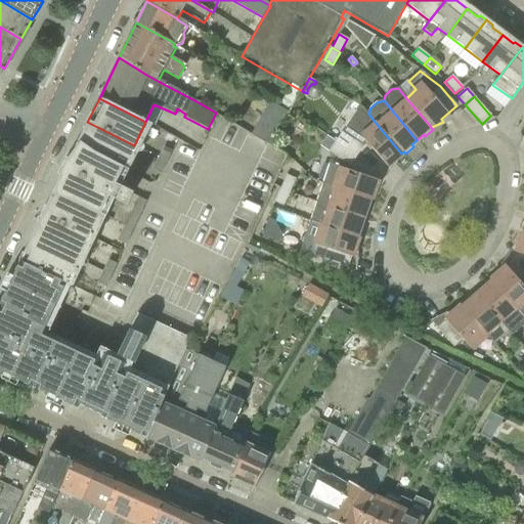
[(269,101),(251,135),(267,144),(286,111),(269,101)]
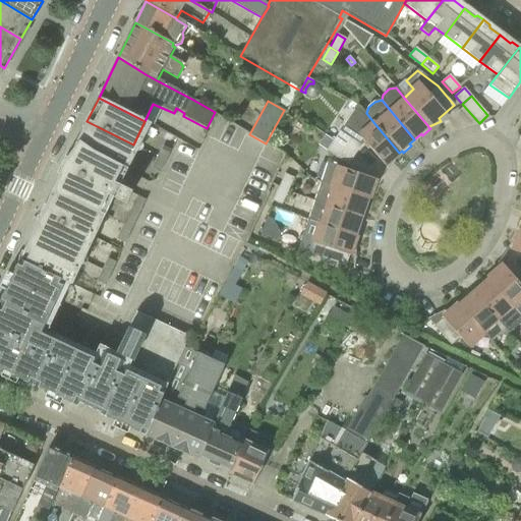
[(399,153),(373,122),(366,113),(363,110),(346,135),(361,146),(365,141),(385,165),(392,160),(394,162),(400,154),(399,153)]
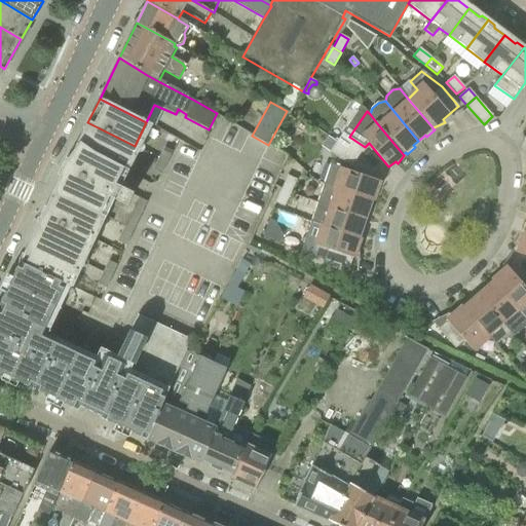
[(87,122),(75,146),(122,170),(135,146),(87,122)]
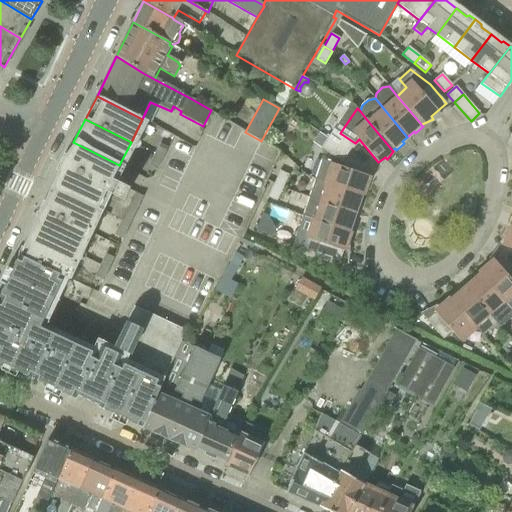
[(334,129),(327,139),(348,153),(355,143),(340,133),(334,129)]
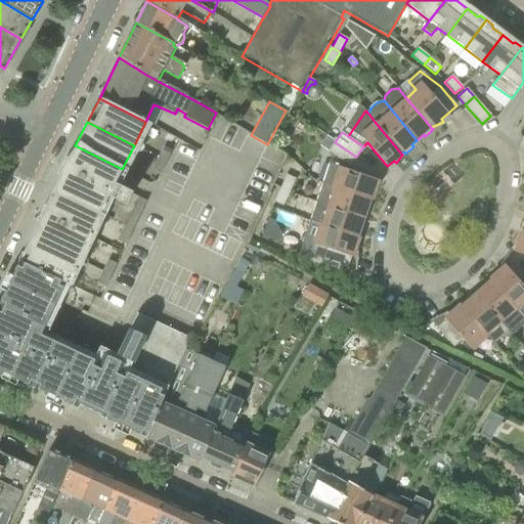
[(329,151),(335,142),(326,136),(319,146),(329,151)]
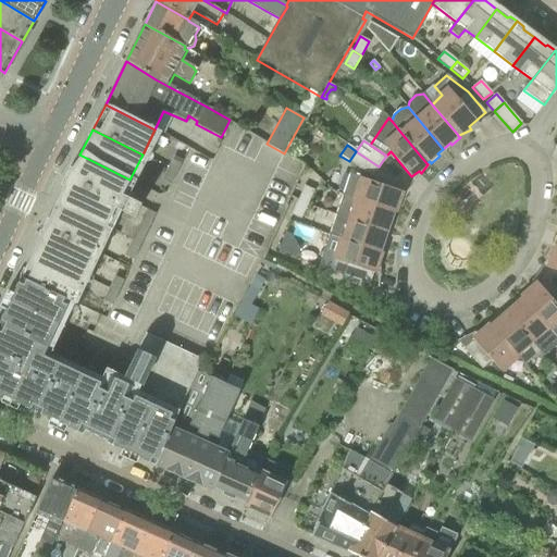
[(349,161),(372,176),(379,166),(356,151),(349,161)]
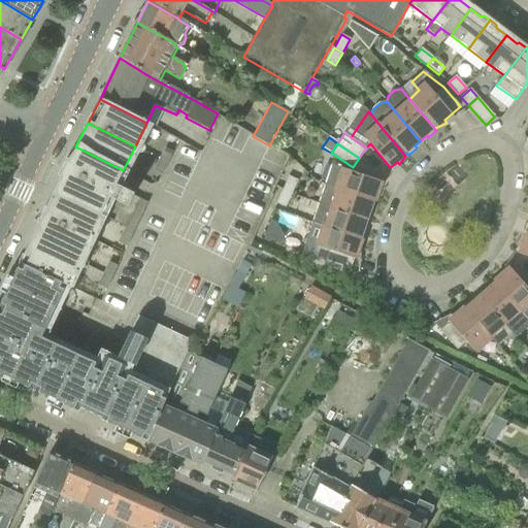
[(108,197),(116,201),(112,206),(120,209),(113,221),(126,227),(139,198),(119,188),(117,184),(123,170),(75,146),(51,198),(98,221),(108,197)]
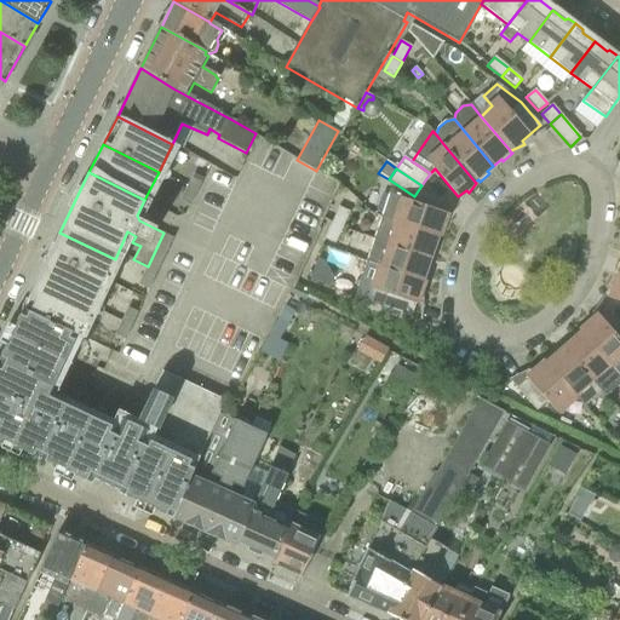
[(194,173),(188,187),(197,191),(204,177),(194,173)]
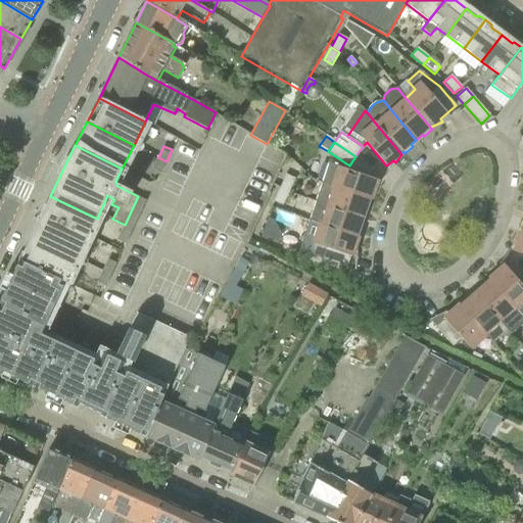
[(167,161),(158,157),(153,169),(160,173),(167,161)]
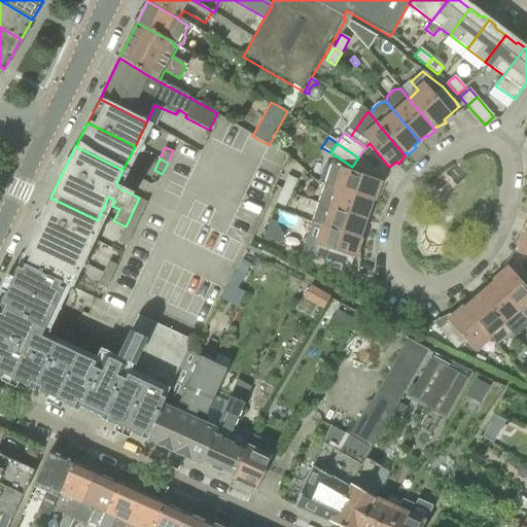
[(336,188),(373,202),(374,200),(375,200),(380,191),(377,189),(380,181),(331,165),(324,184),(337,188),(336,188)]
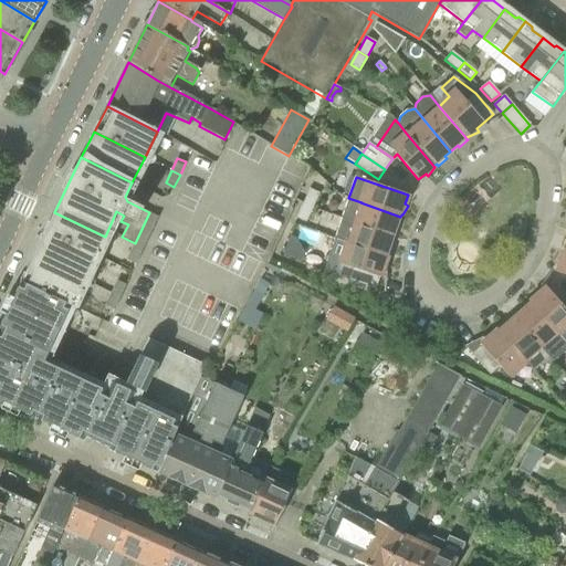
[(310,190),(303,205),(314,209),(321,195),(310,190)]
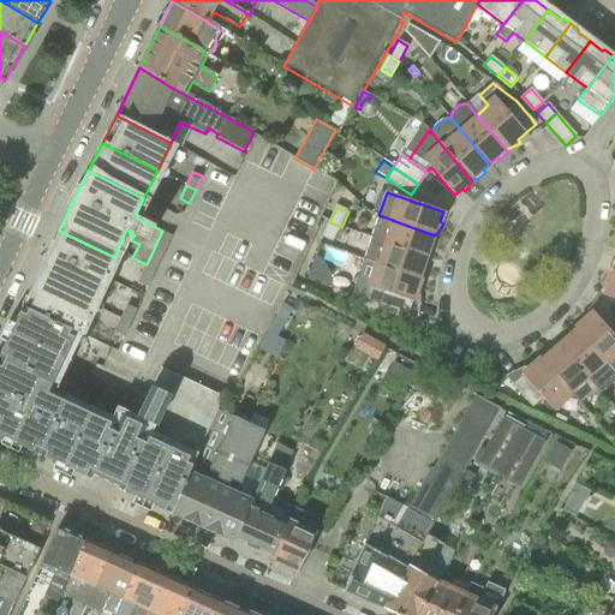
[(371,238),(428,257),(431,248),(434,249),(437,238),(435,237),(435,236),(392,220),(393,220),(378,215),(371,238)]
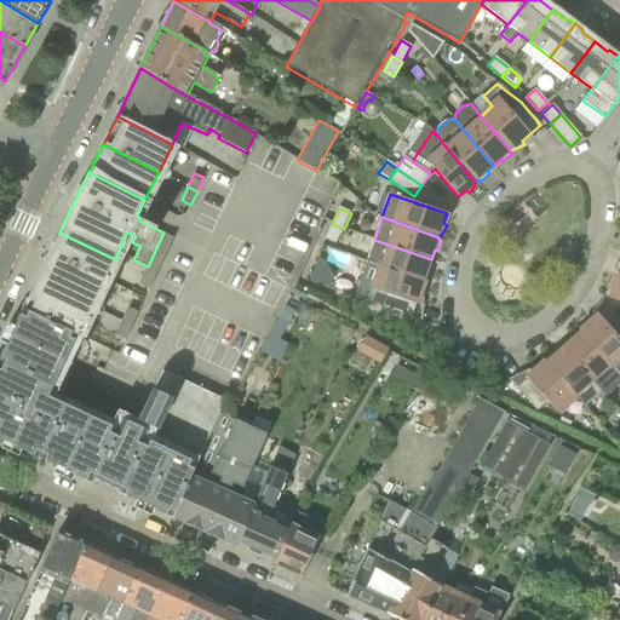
[(344,229),(332,224),(325,240),(336,245),(344,229)]
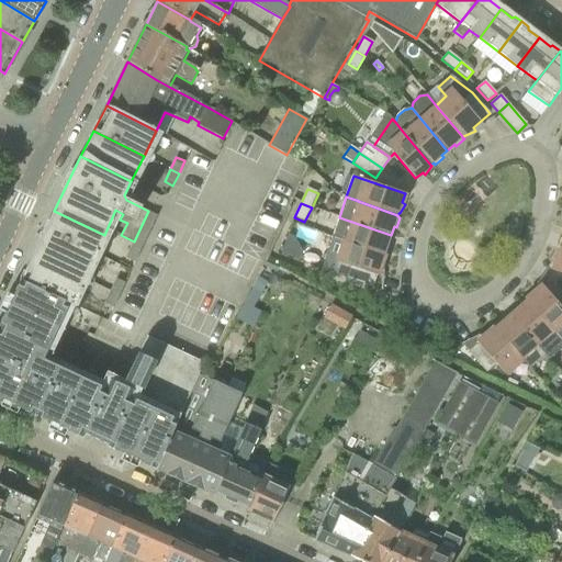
[(71,304),(104,235),(54,211),(21,280),(71,304)]
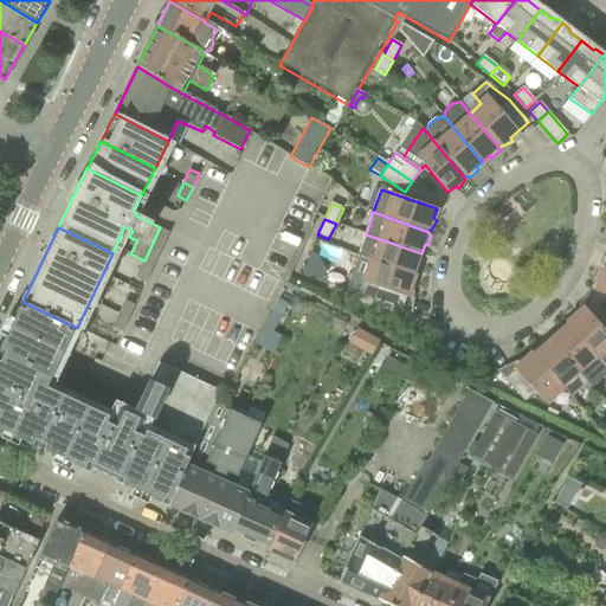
[(144,260),(154,265),(158,258),(169,232),(160,227),(144,260)]
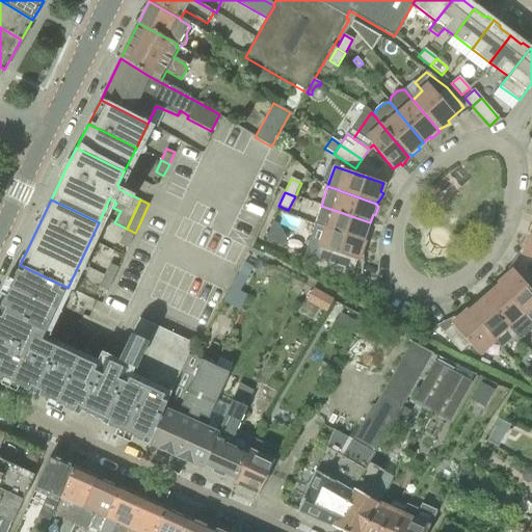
[(315,223),(364,240),(365,239),(367,240),(370,230),(368,230),(370,222),(321,206),(315,223)]
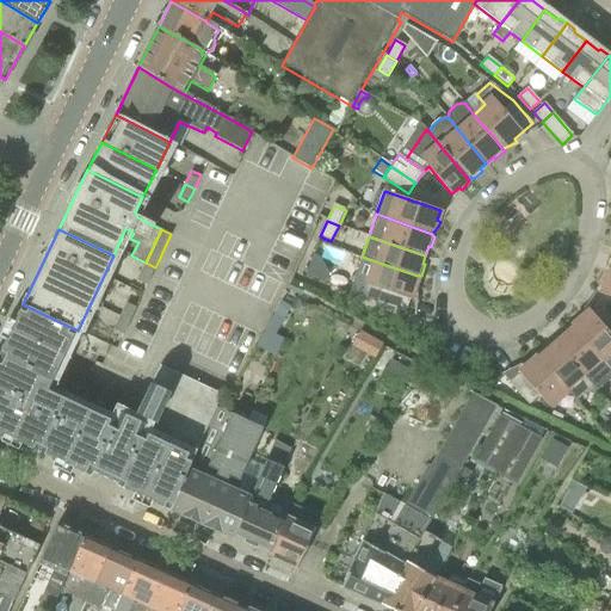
[(329,273),(319,257),(313,254),(306,276),(326,283),(329,273)]
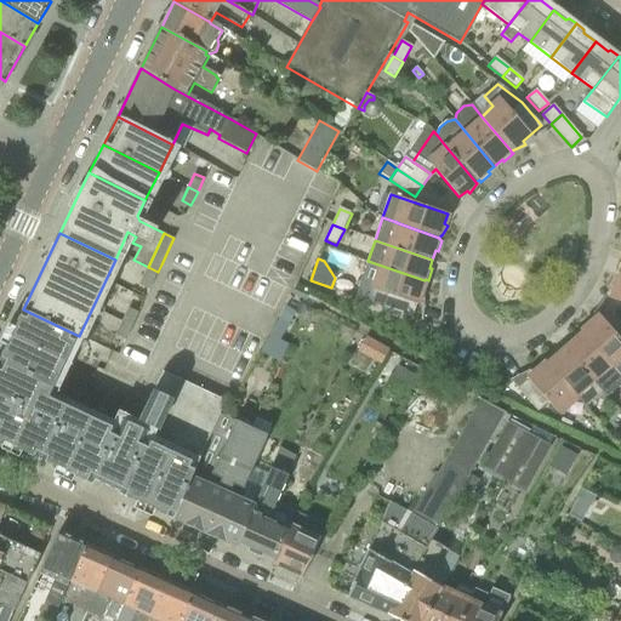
[(383,307),(412,318),(420,294),(423,296),(425,284),(425,283),(425,280),(368,261),(359,284),(387,294),(383,307)]
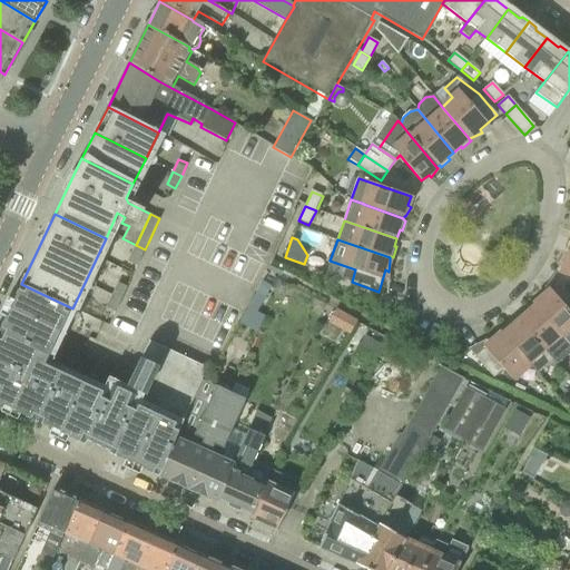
[(136,267),(145,249),(136,245),(127,263),(136,267)]
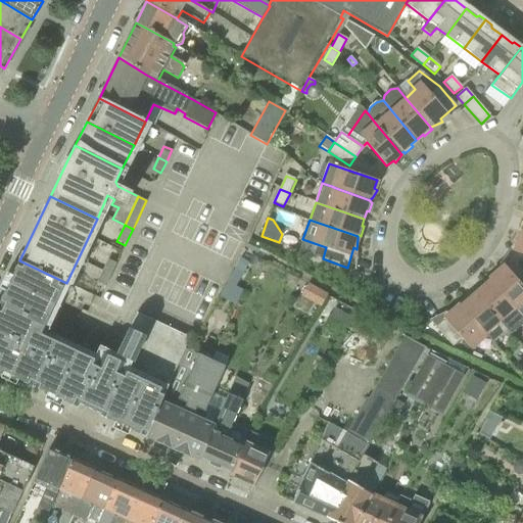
[(515,252),(522,254),(522,234),(521,234),(520,234),(514,242),(517,243),(515,252)]
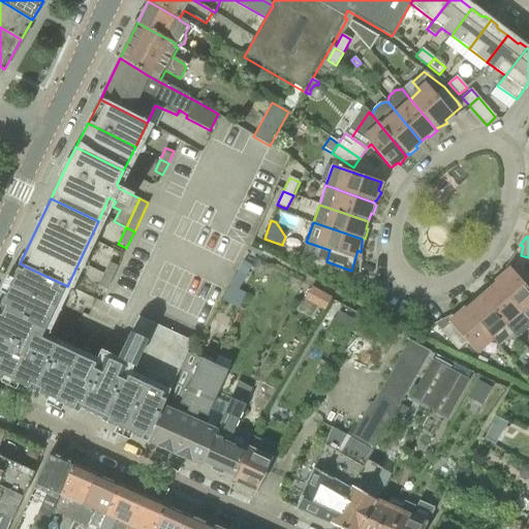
[(273,268),(255,258),(250,267),(269,277),(273,268)]
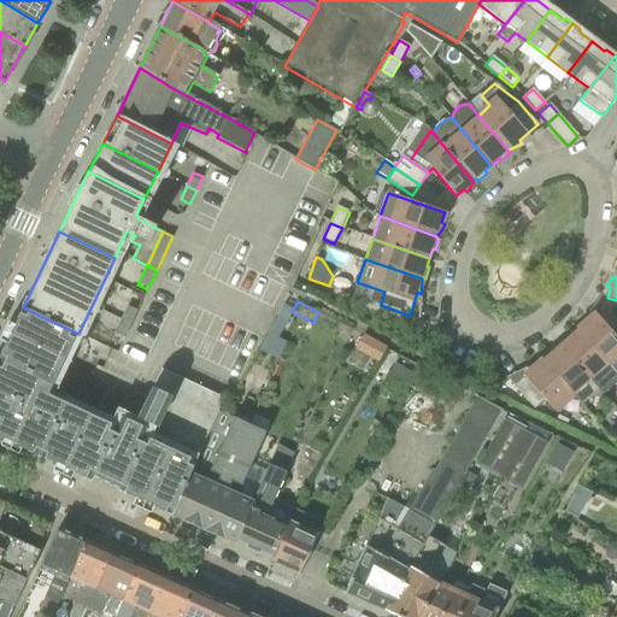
[(121,321),(130,324),(137,311),(128,306),(121,321)]
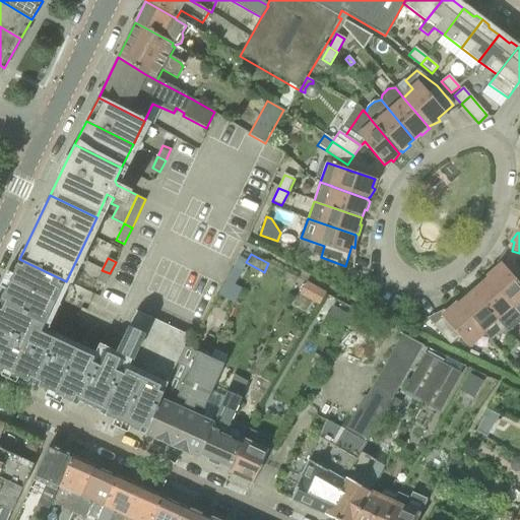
[(59,310),(71,283),(66,281),(19,259),(18,260),(20,261),(13,276),(16,277),(12,286),(59,310)]
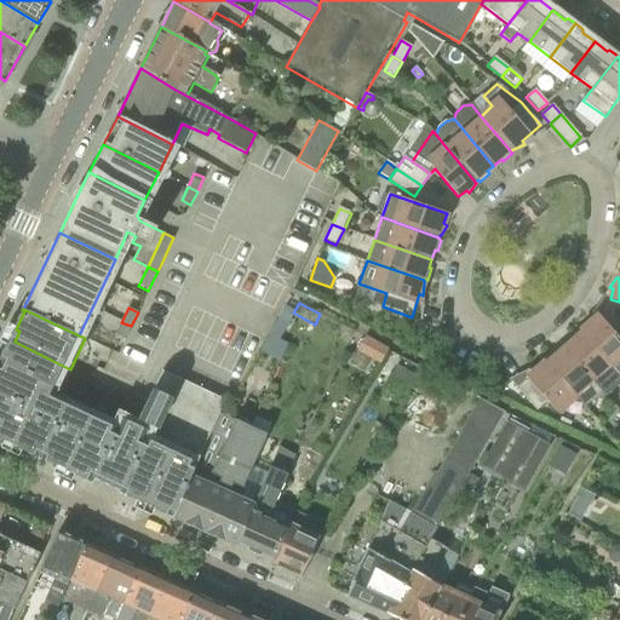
[(583,329),(579,332),(610,367),(619,357),(619,339),(600,315),(591,322),(589,319),(581,329),(583,329)]
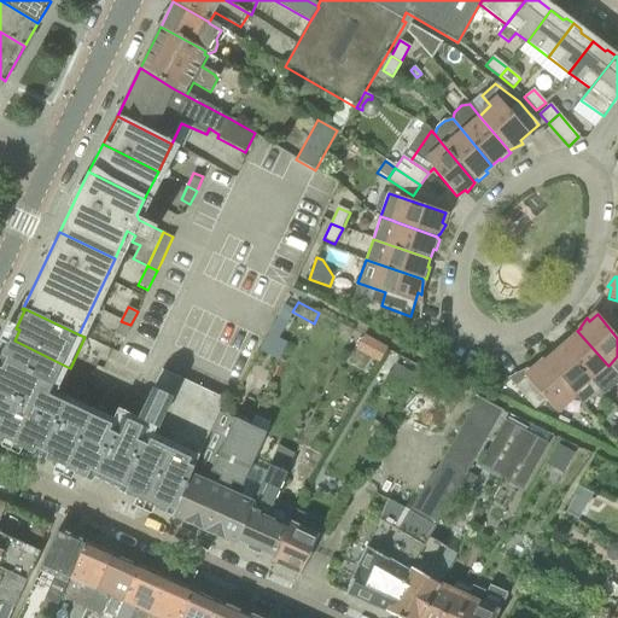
[(124,339),(130,325),(121,321),(115,334),(124,339)]
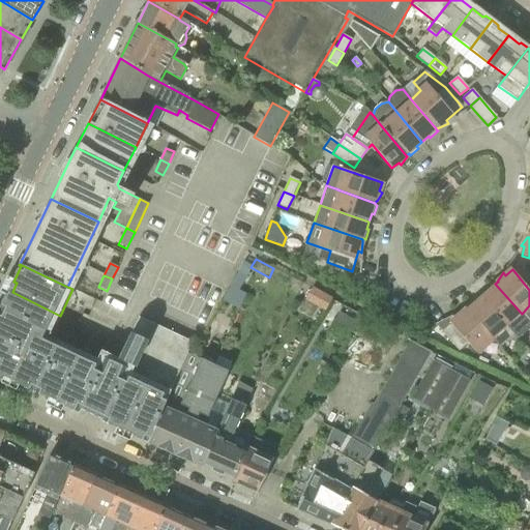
[(506,327),(522,314),(495,284),(495,285),(494,283),(486,289),(487,291),(480,297),(506,327)]
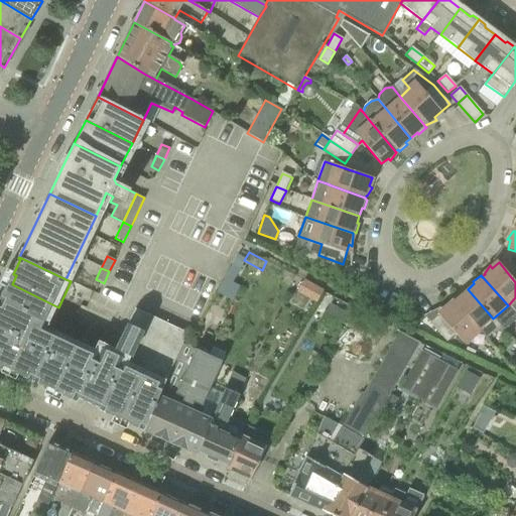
[(324,290),(304,279),(296,292),(316,303),(324,290)]
